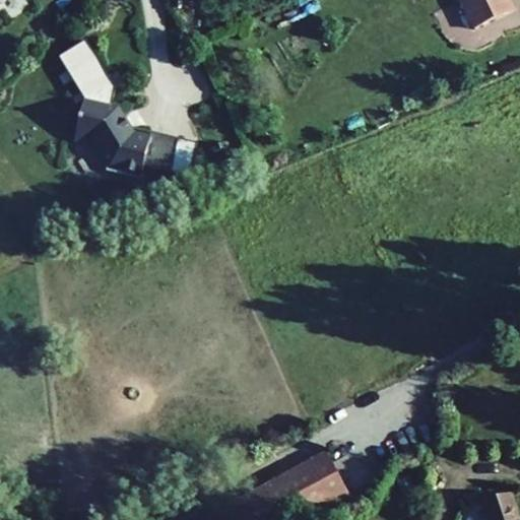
[(455,0),(465,22),(504,4),(502,0),(455,0)]
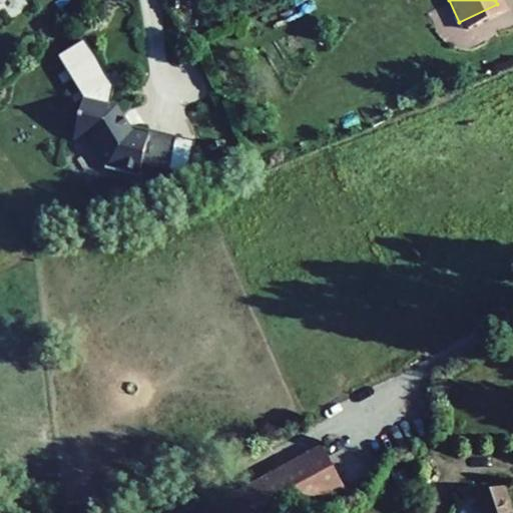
[(108,95),(85,90),(84,94),(81,94),(75,119),(76,119),(73,133),(88,137),(102,161),(101,165),(135,174),(138,161),(145,132),(126,127),(119,115),(121,113),(115,102),(107,100),(108,95)]
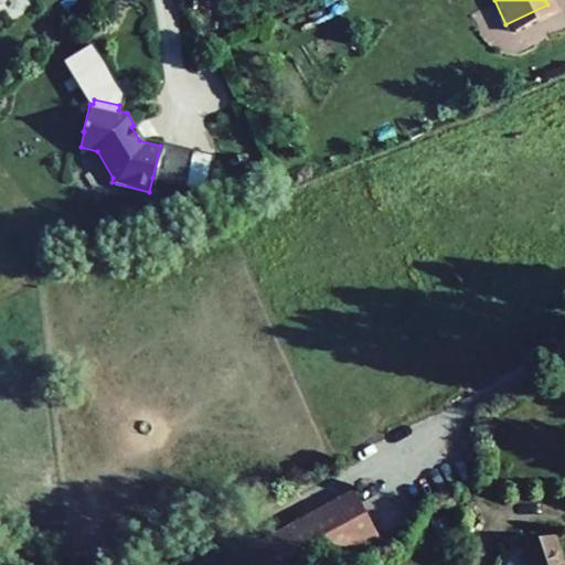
[(141,137),(134,125),(131,127),(139,140),(160,146),(152,178),(181,185),(191,149),(141,137)]
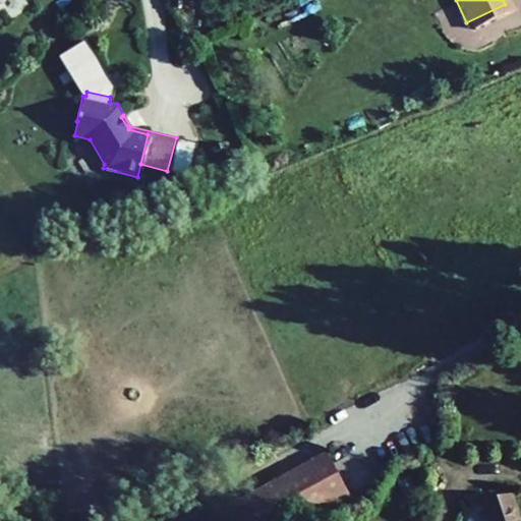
[(290,520),(349,489),(327,449),(195,520),(290,520)]
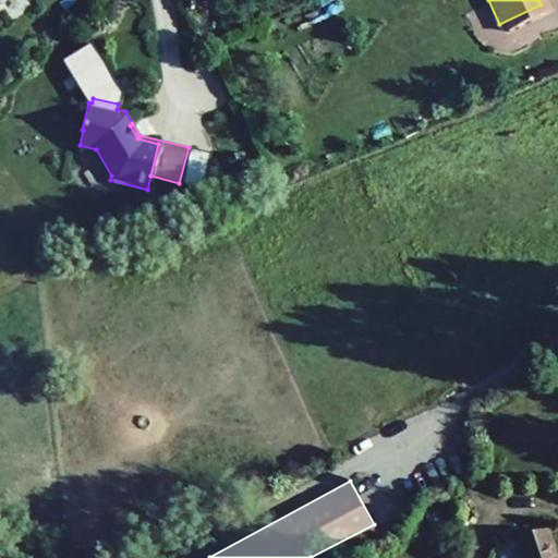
[(557,557),(557,555),(547,521),(517,532),(525,557),(557,557)]
